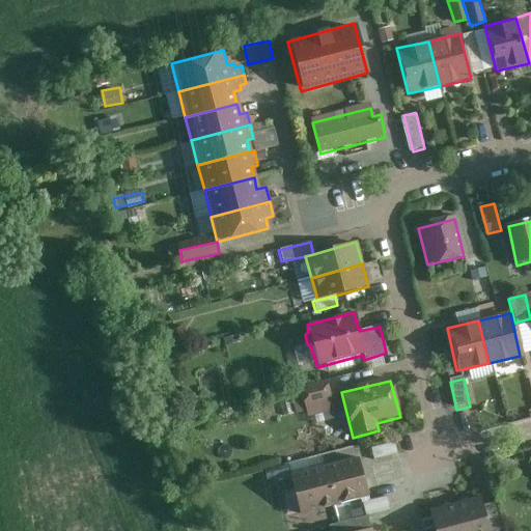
[(333,411),(326,386),(299,393),(305,418),(333,411)]
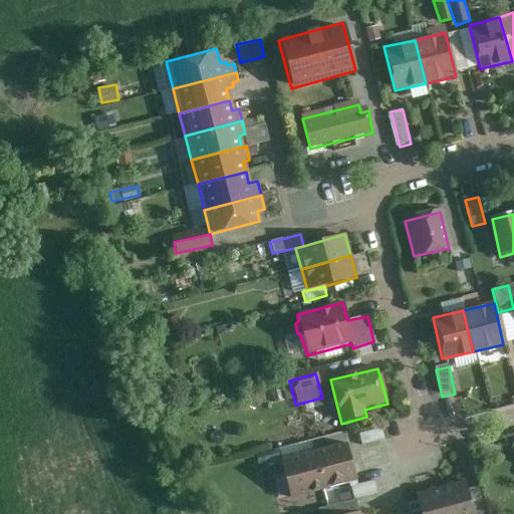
[(359,436),(361,447),(384,442),(382,431),(359,436)]
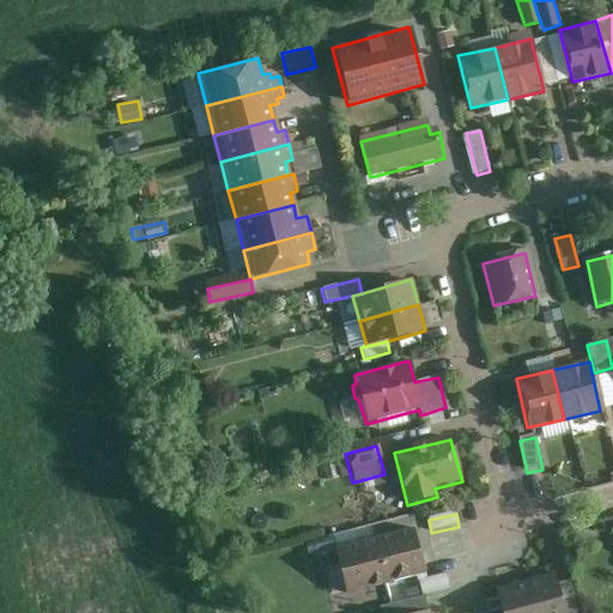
[(413,530),(374,540),(386,584),(425,575),(413,530)]
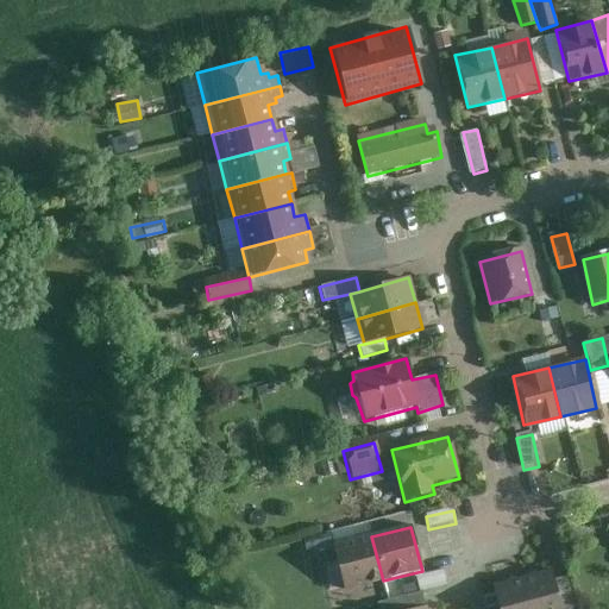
[(371,537),(332,546),(344,591),(383,581),(371,537)]
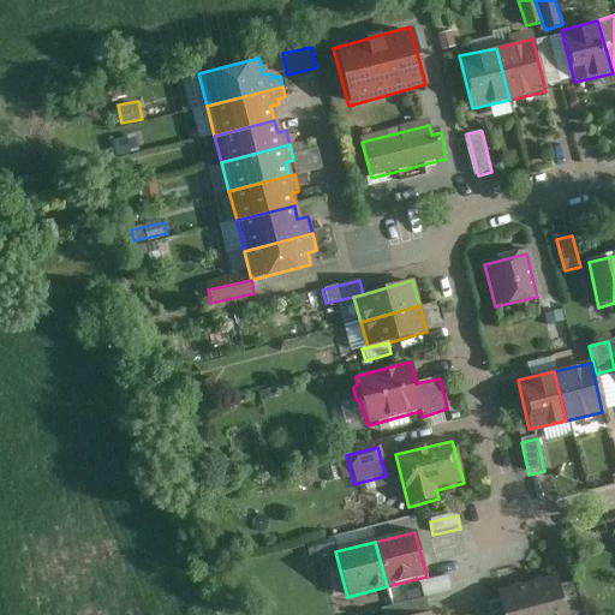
[(449,592),(446,577),(419,584),(423,598),(449,592)]
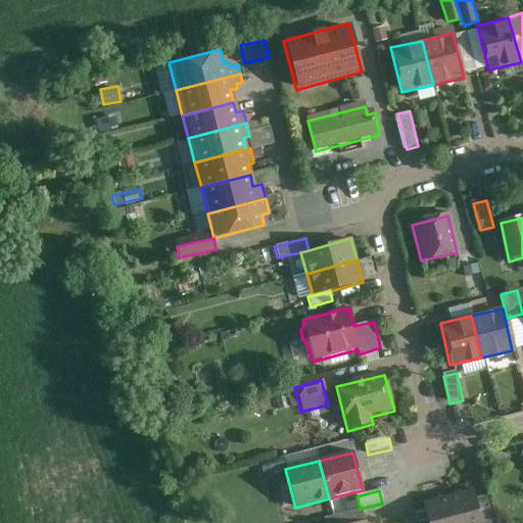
[(482,522),(473,490),(447,497),(455,522),(482,522)]
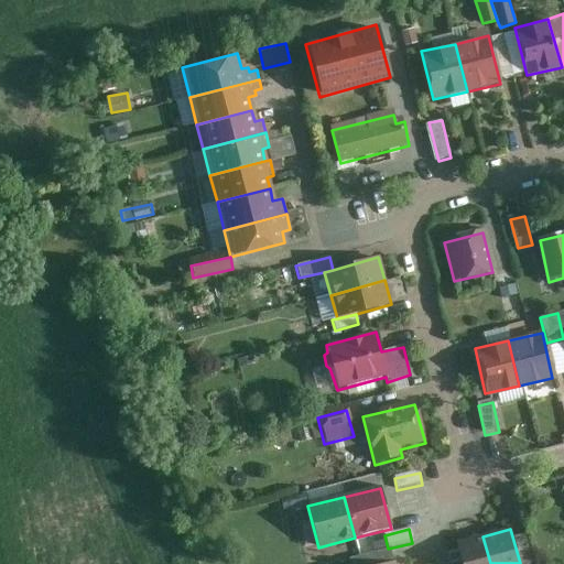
[(490,563),(483,537),(455,544),(456,550),(459,563),(490,563)]
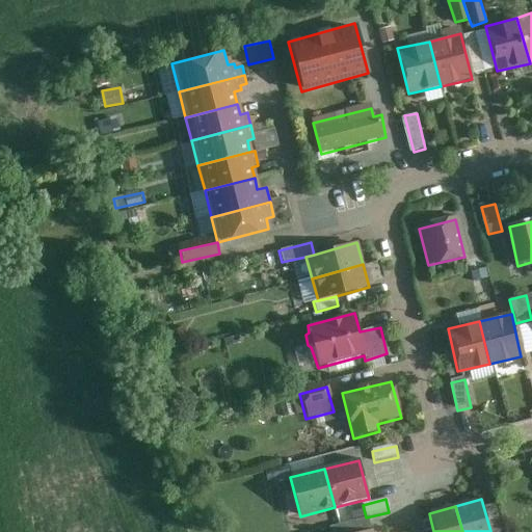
[(433,531),(430,519),(421,522),(423,531),(433,531)]
